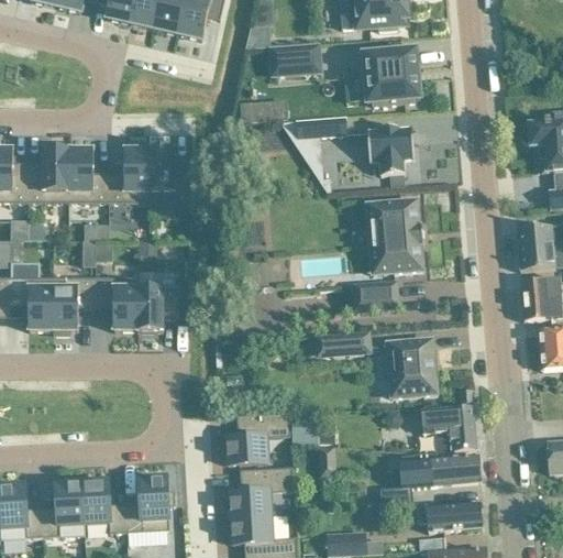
[(57,0),(56,7),(81,12),(85,0),(97,2),(98,0),(57,0)]
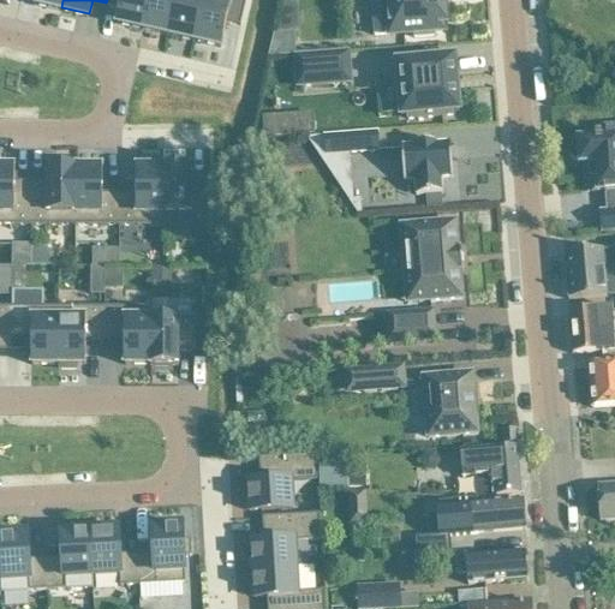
[(107,0),(106,3),(120,6),(118,21),(143,27),(149,0),(107,0)]
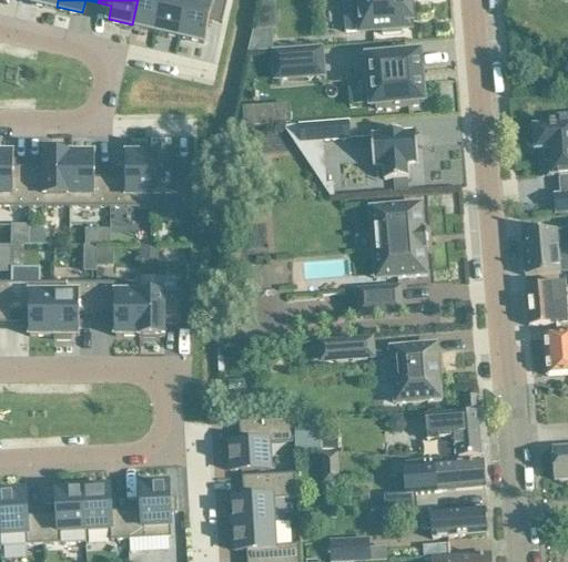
[(138,0),(132,24),(156,30),(162,0),(138,0)]
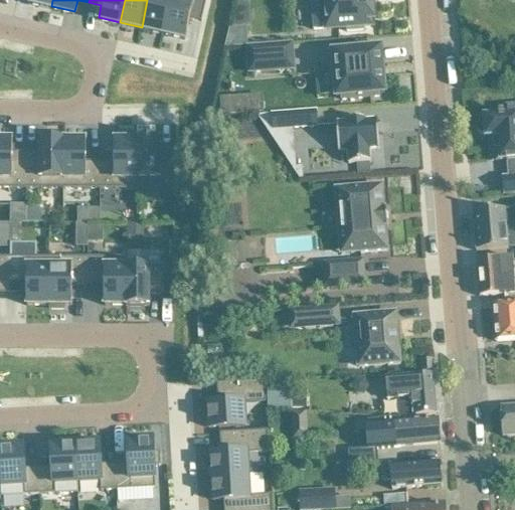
[(147,0),(142,27),(162,32),(170,0),(147,0)]
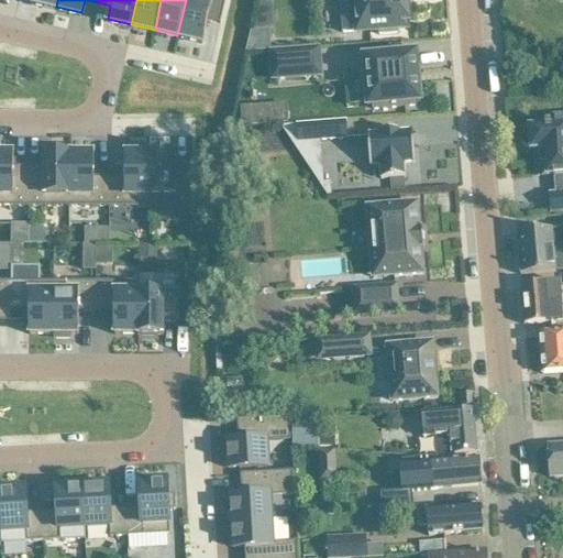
[(186,0),(177,35),(202,41),(207,18),(220,20),(224,0),(210,0),(210,1),(206,0),(186,0)]
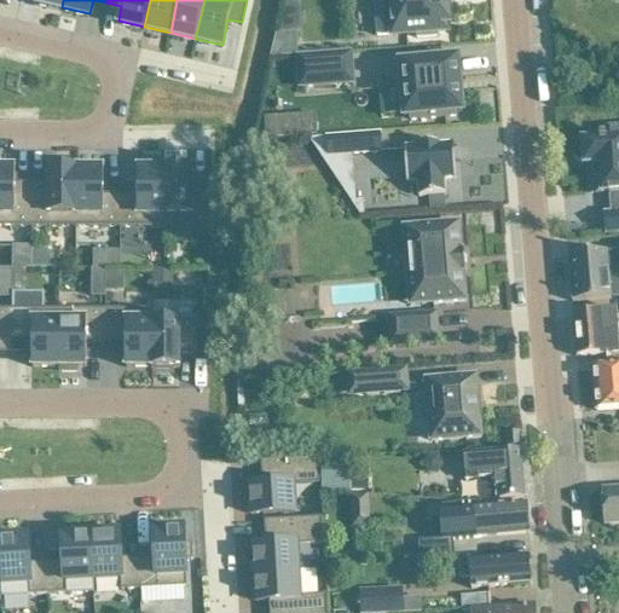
[(450,21),(449,0),(374,0),(377,32),(416,29),(416,35),(438,33),(437,28),(446,27),(446,21),(450,21)]
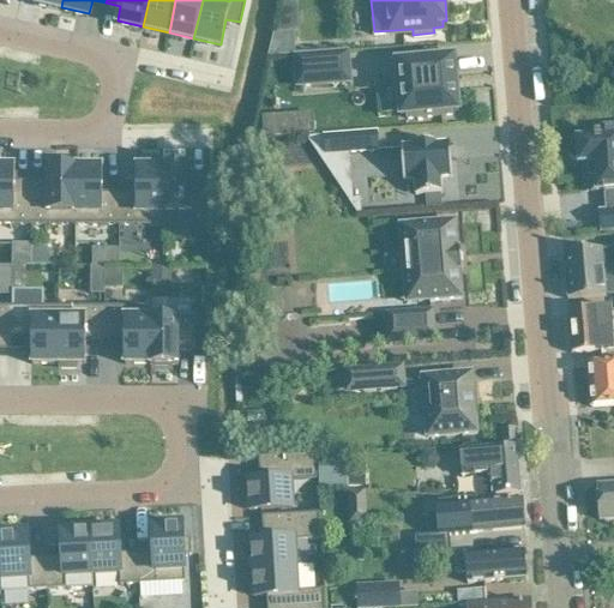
[(275,30),(269,54),(295,52),(293,29),(276,30),(275,30)]
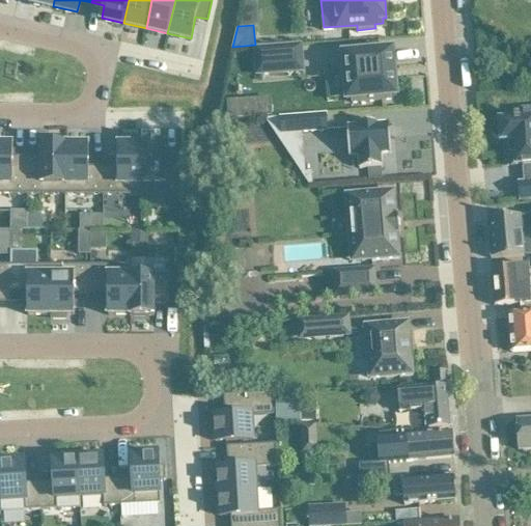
[(255,45),(257,72),(303,68),(301,42),(255,45)]
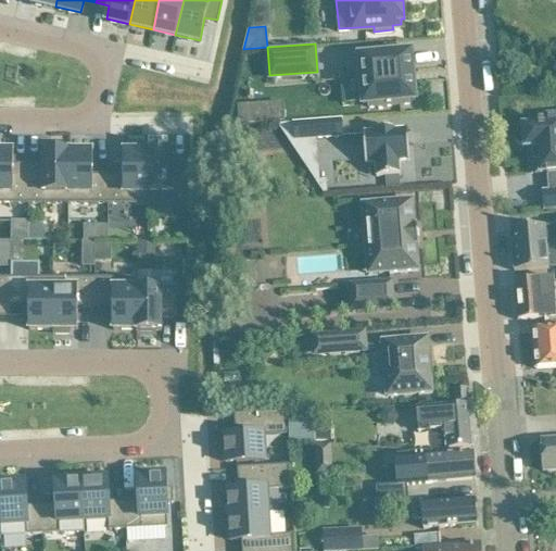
[(415,98),(412,49),(359,53),(363,102),(369,101),(369,104),(409,101),(409,98),(415,98)]
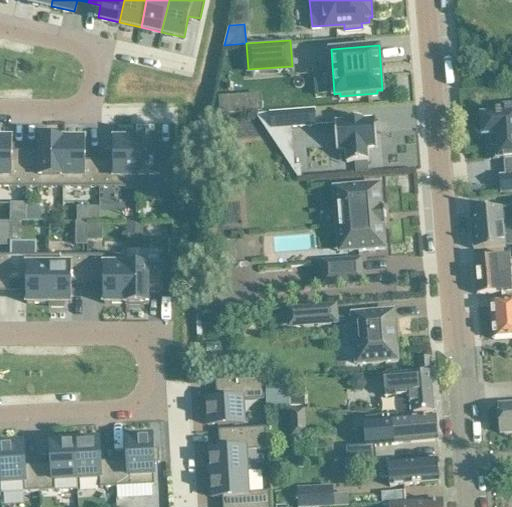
[(229,95),(218,96),(219,112),(231,111),(229,95)]
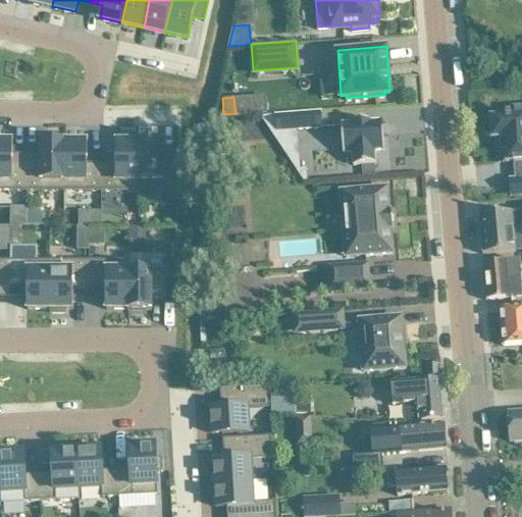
[(274,128),(322,125),(320,109),(273,113),(274,128)]
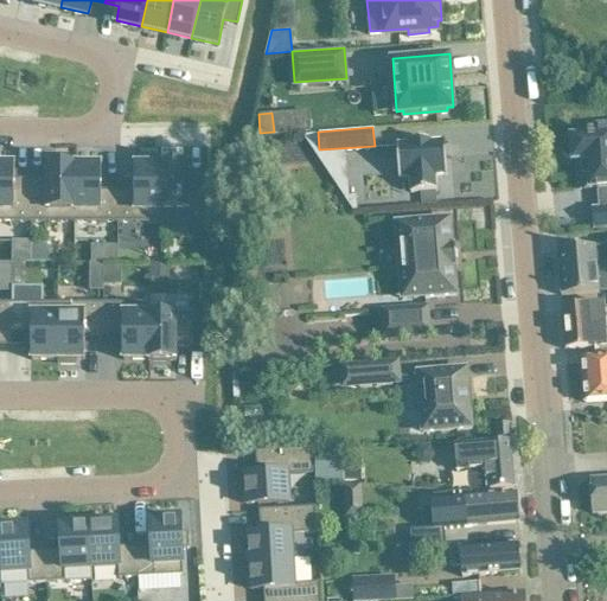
[(577,158),(579,176),(583,174),(585,186),(596,185),(598,187),(606,186),(606,132),(595,133),(593,133),(593,130),(587,130),(588,133),(572,134),(572,136),(566,138),(562,142),(562,147),(563,152),(568,155),(573,157),(573,158),(577,158)]
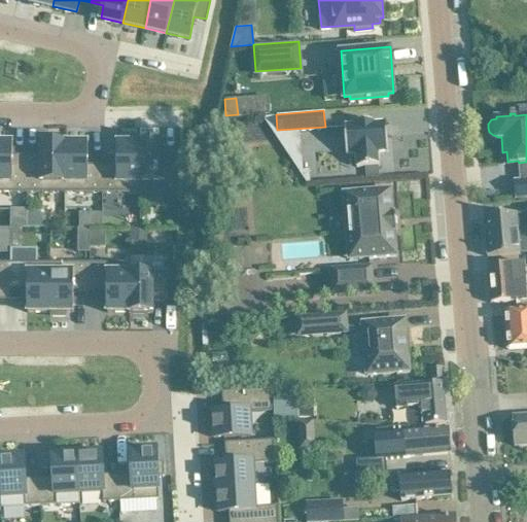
[(354,122),(344,123),(346,151),(356,151),(357,164),(365,164),(366,177),(380,176),(378,149),(388,148),(386,119),(374,120),(374,118),(356,119),(356,122),(354,122)]
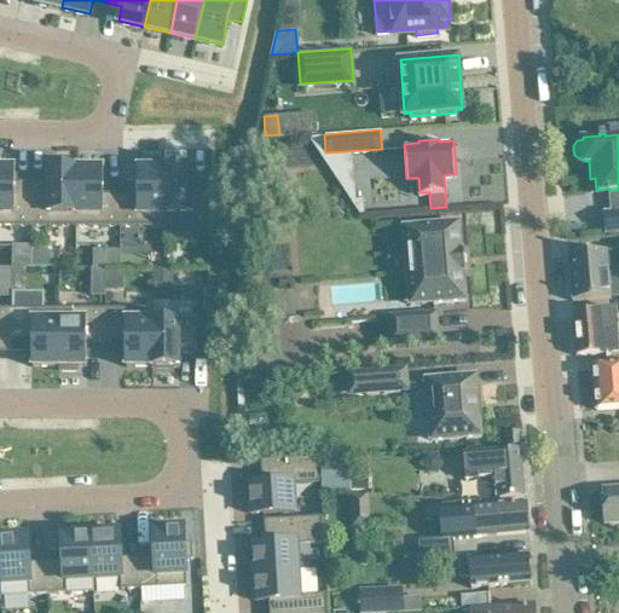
[(15,166),(0,165),(0,223),(32,224),(32,191),(30,191),(15,191),(15,166)]
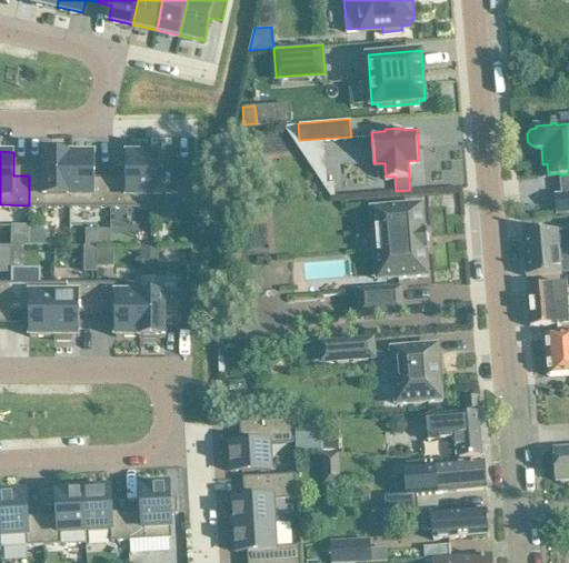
[(45,164),(28,164),(28,176),(29,176),(29,205),(70,205),(70,152),(71,152),(71,151),(45,151),(45,164)]
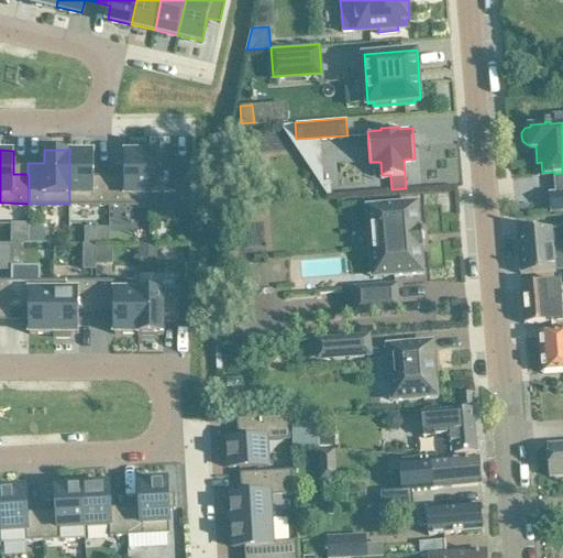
[(175,150),(148,150),(148,151),(150,151),(150,204),(190,204),(190,174),(175,174),(175,150)]
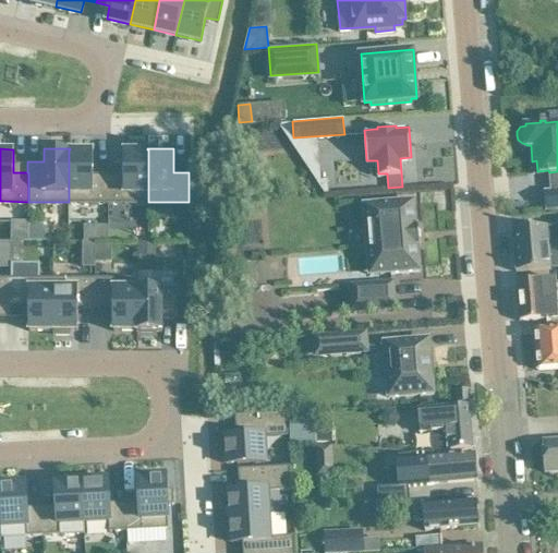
[(70,149),(69,149),(69,202),(108,202),(108,172),(93,172),(93,149),(70,149)]
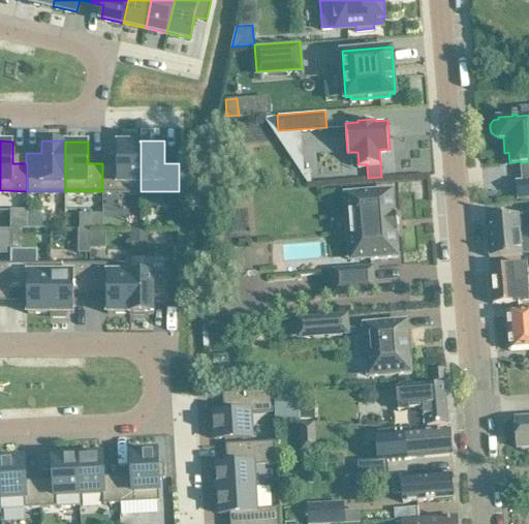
[(117,163),(102,163),(102,191),(141,191),(141,142),(139,142),(117,142),(117,163)]
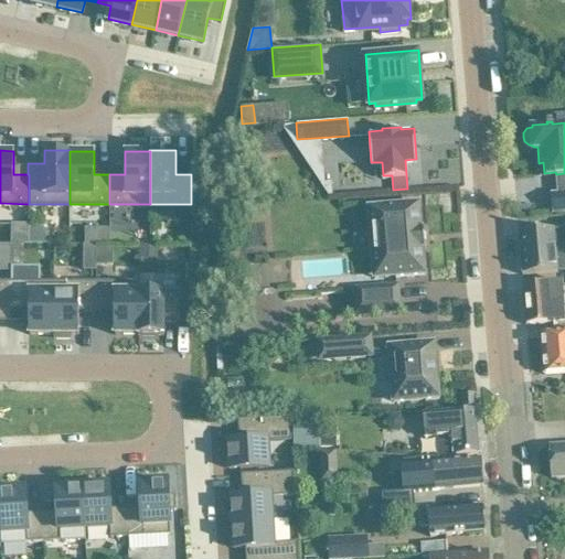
[(564,191),(553,192),(554,210),(555,210),(555,212),(564,211),(564,191)]
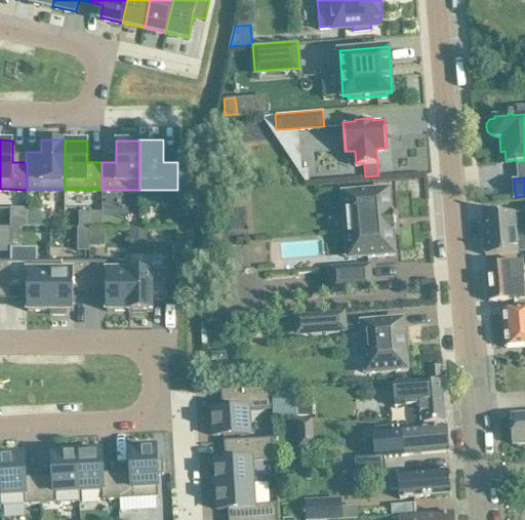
[(344,190),(342,191),(342,192),(344,209),(346,232),(348,254),(348,255),(350,255),(358,255),(394,252),(393,228),(395,228),(394,210),(391,210),(389,187),(352,190),(344,190)]
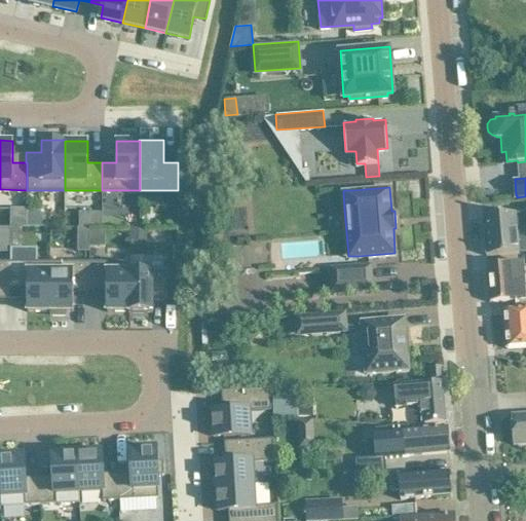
[(519,251),(519,250),(525,249),(525,210),(515,212),(515,211),(483,214),(486,254),(519,251)]
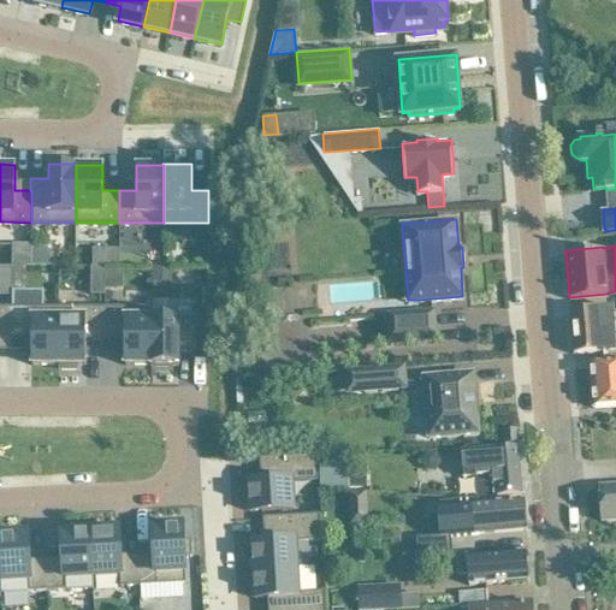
[(171,264),(152,264),(152,278),(171,278),(171,264)]
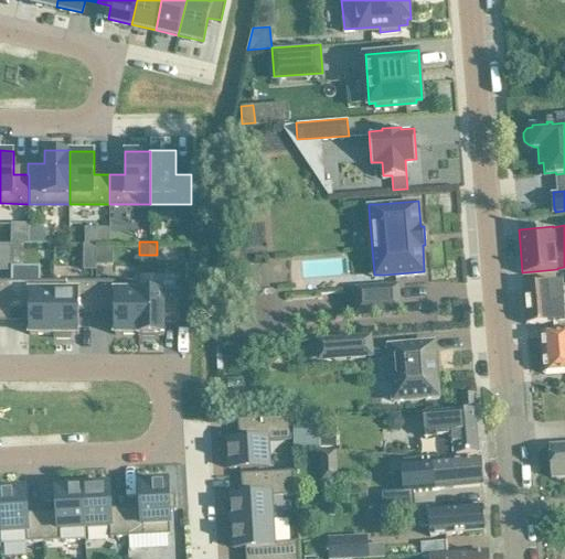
[(11,279),(0,278),(0,319),(11,320),(11,279)]
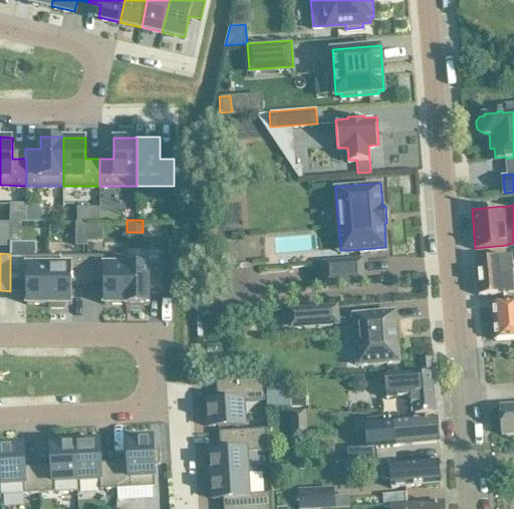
[(127,253),(87,254),(87,280),(103,280),(103,301),(125,301),(125,303),(126,303),(126,263),(127,263),(127,253)]
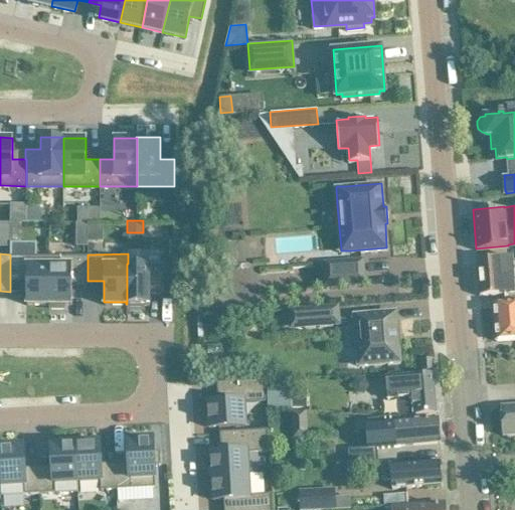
[(49,255),(10,255),(10,292),(26,292),(26,302),(49,302),(49,255)]
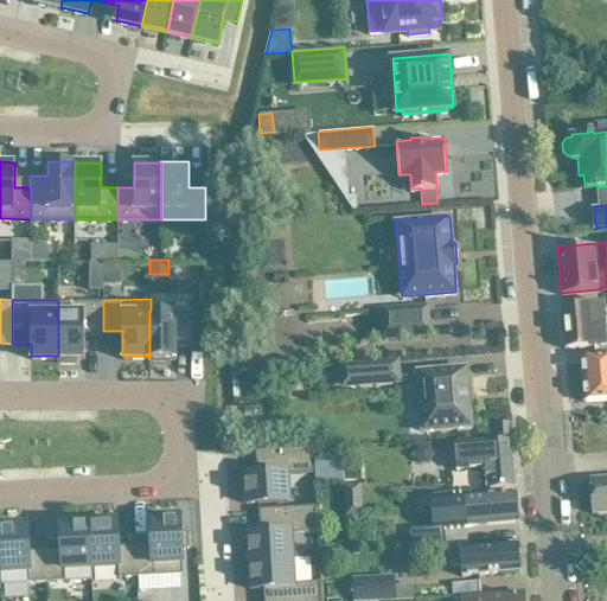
[(103,300),(58,300),(58,356),(61,356),(61,360),(75,360),(75,356),(84,356),(84,331),(103,331),(103,300)]
